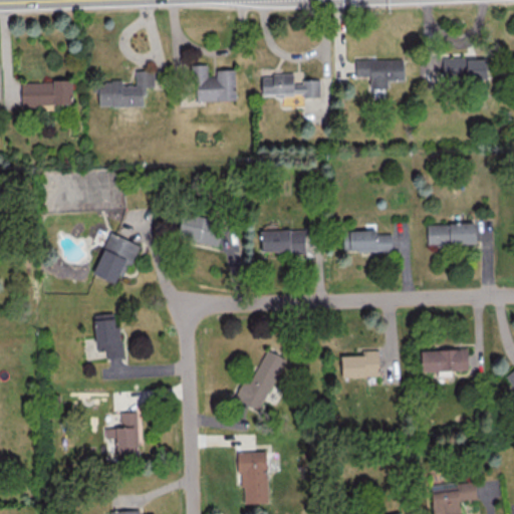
[(486,56),(442,57),(442,78),(486,77),(486,56)]
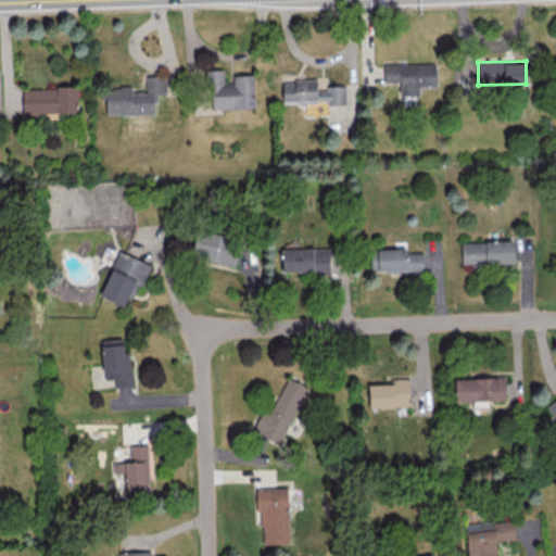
[(383,64),(383,81),(400,81),(400,95),(418,93),(418,86),(436,86),(436,63),(383,64)]
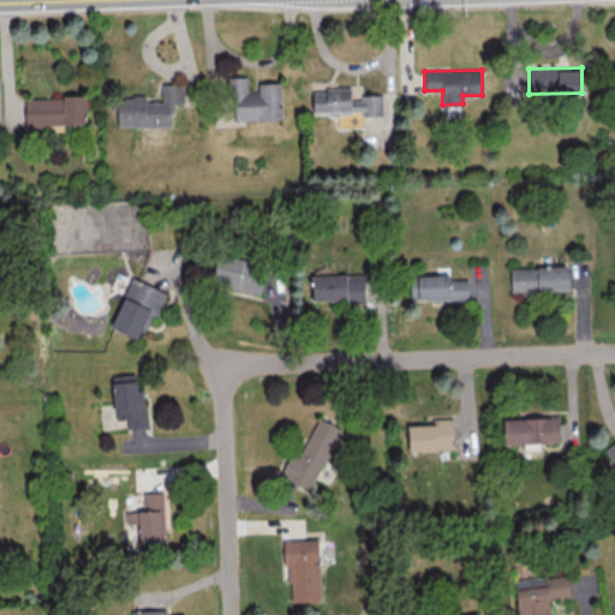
[(231,120),(282,119),(281,82),(258,83),(258,90),(248,90),(248,76),(230,77),(231,120)]
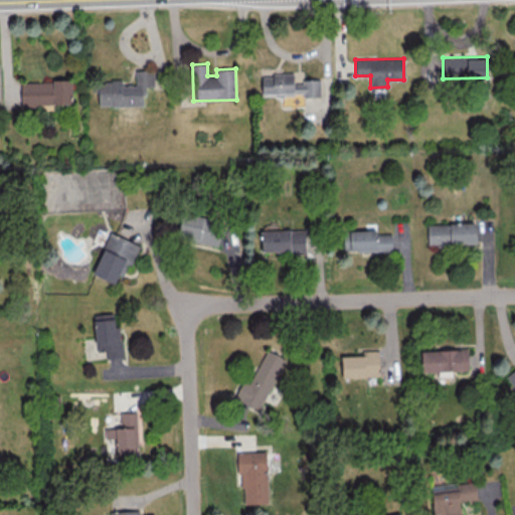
[(99,106),(144,105),(144,87),(153,87),(153,69),(135,70),(136,84),(122,84),(122,80),(99,80),(99,106)]
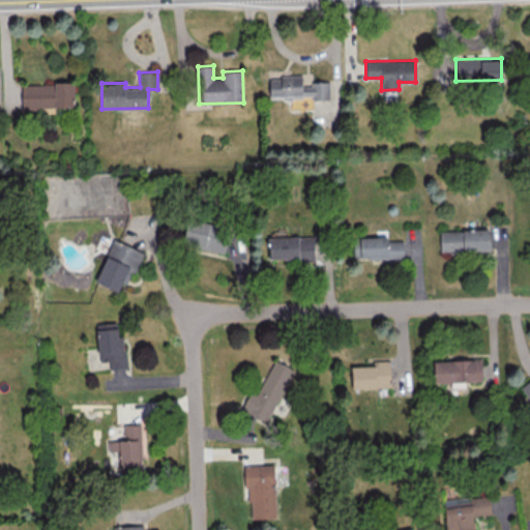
[(329,99),(329,83),(302,83),(301,77),(269,77),(269,95),(313,95),(313,99),(329,99)]
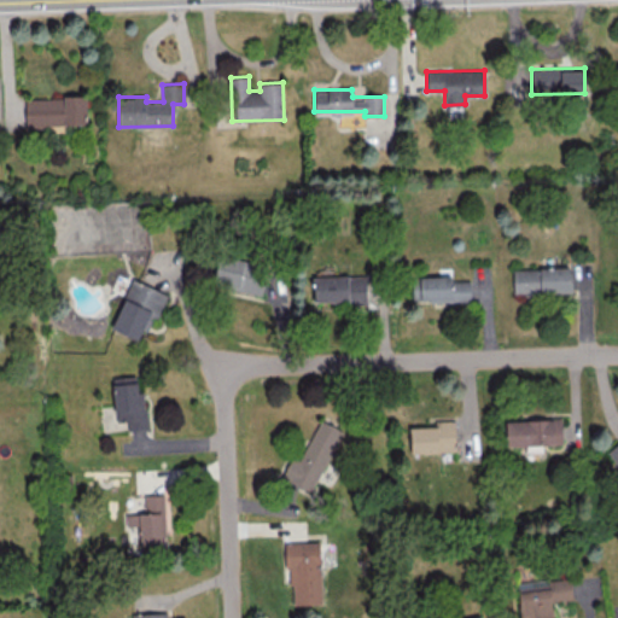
[(25,98),(25,126),(86,124),(86,97),(25,98)]
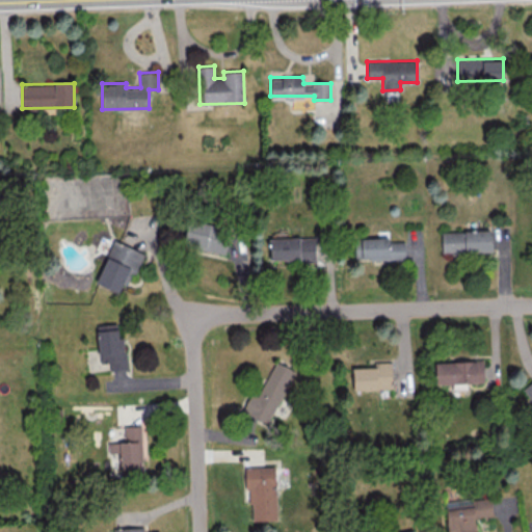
[(227,223),(186,222),(185,248),(225,250),(227,223)]
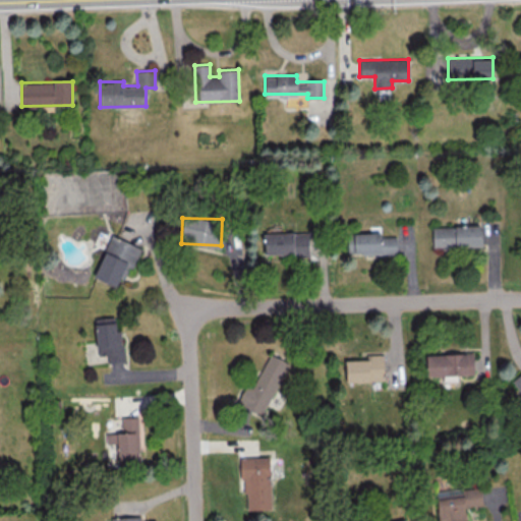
[(432,247),(481,245),(480,225),(432,226),(432,247)]
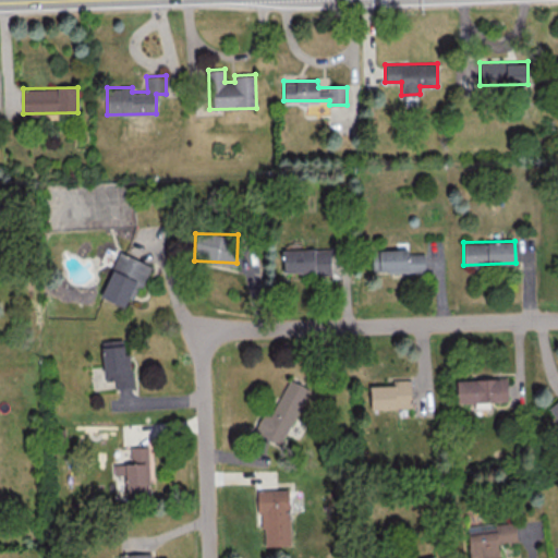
[(283,250),(283,274),(330,273),(330,249),(283,250)]
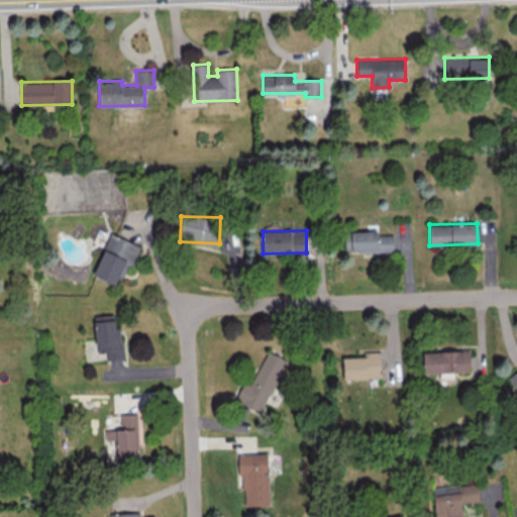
[(394,250),(393,234),(378,235),(378,230),(344,231),(344,252),(394,250)]
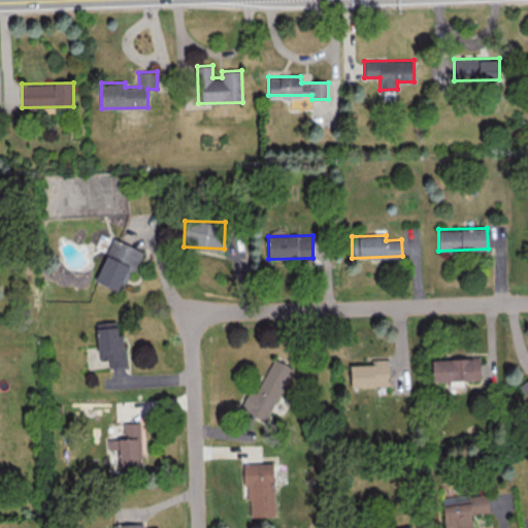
[(95,281),(123,293),(141,251),(112,238),(95,281)]
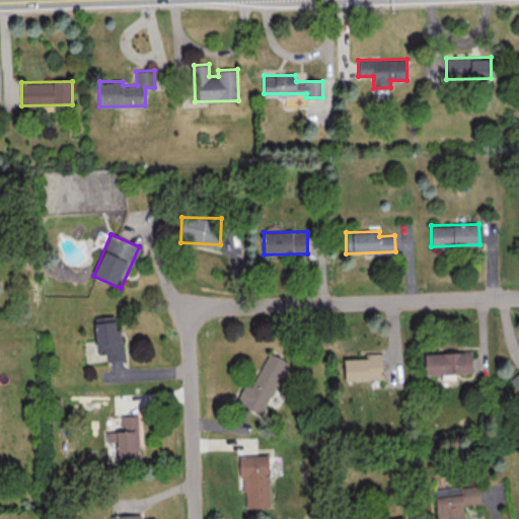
[(124,360),(121,327),(116,327),(114,315),(94,317),(97,353),(106,353),(106,361),(124,360)]
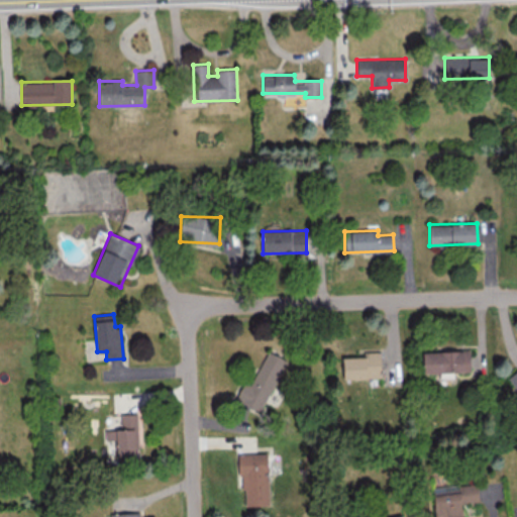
[(286,359),(265,349),(239,401),(261,412),(286,359)]
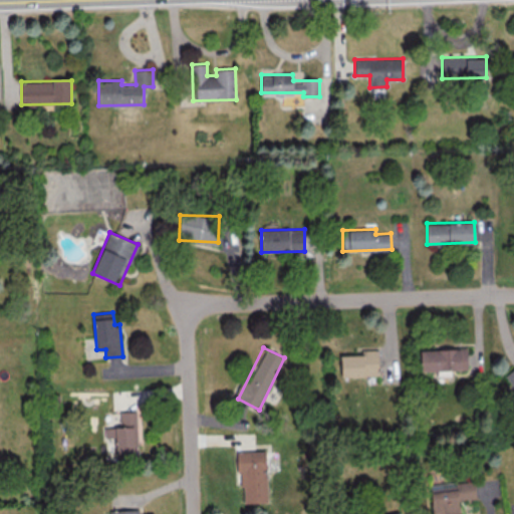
[(467,369),(467,348),(421,349),(421,370),(467,369)]
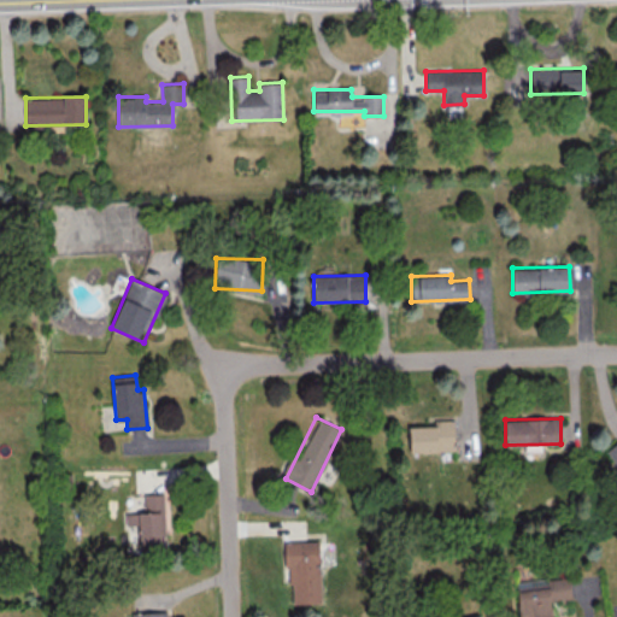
[(409,425),(410,451),(454,450),(454,419),(434,419),(434,425),(409,425)]
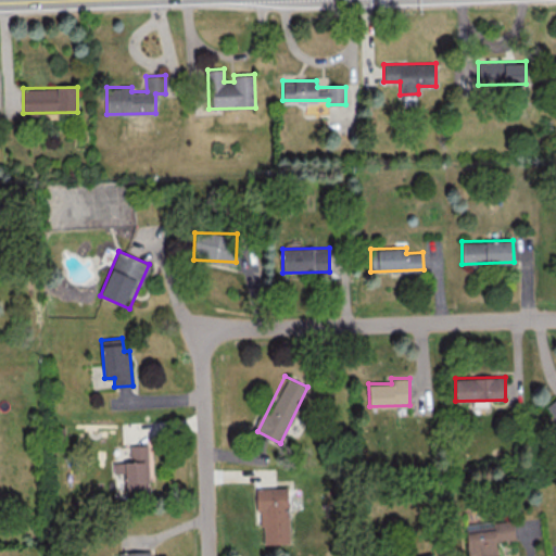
[(555,396),(546,404),(555,417),(555,396)]
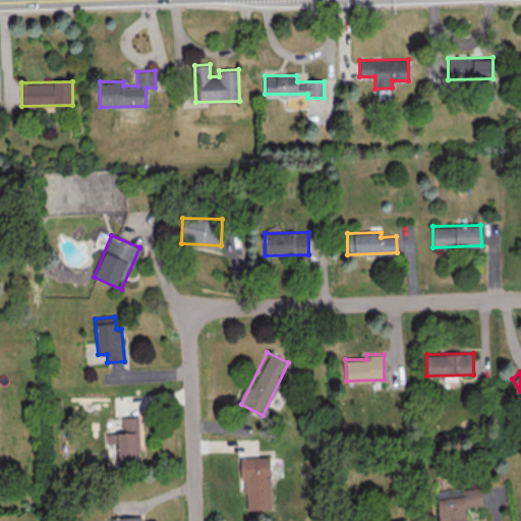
[(121,416),(121,432),(105,432),(106,444),(117,444),(117,462),(139,461),(137,416),(121,416)]
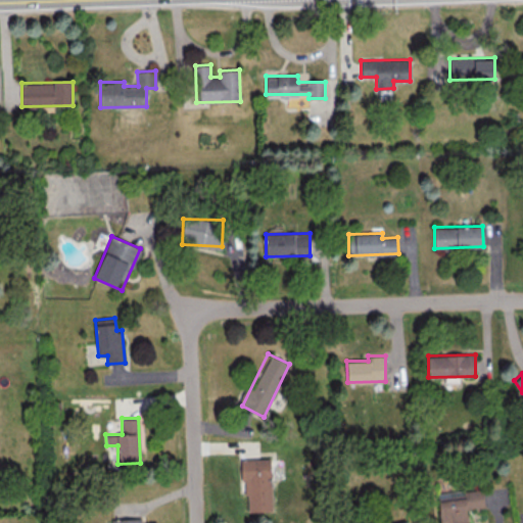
[(271,458),(243,459),(244,512),(272,511),(271,458)]
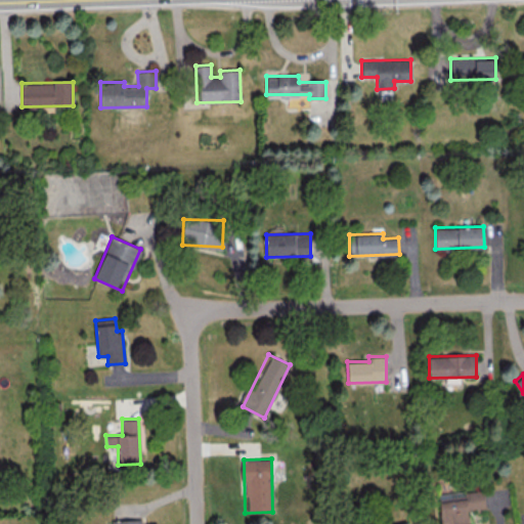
[(455,523),(469,523),(468,510),(485,508),(483,489),(438,493),(440,523),(455,523)]
